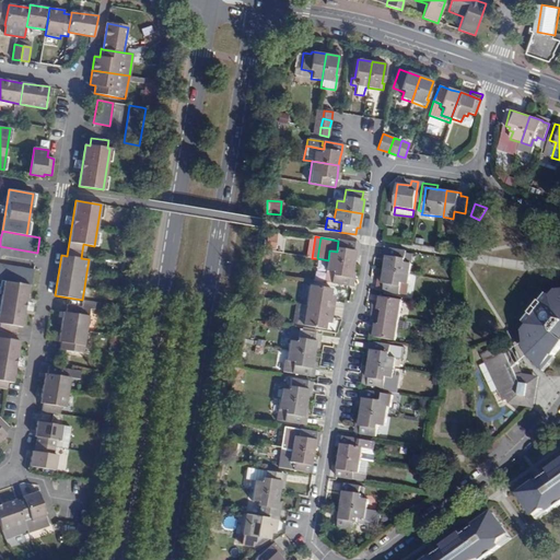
[(353,265),(356,251),(353,251),(354,243),(338,240),(338,241),(337,252),(329,251),(328,260),(353,265)]
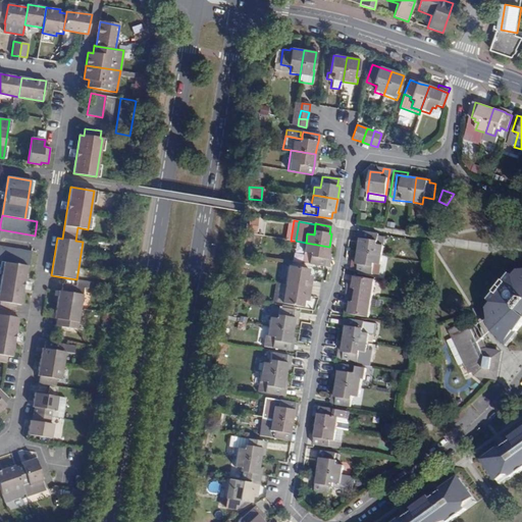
[(360,245),(359,251),(382,255),(384,246),(377,245),(379,235),(365,231),(363,239),(358,238),(357,245),(360,245)]
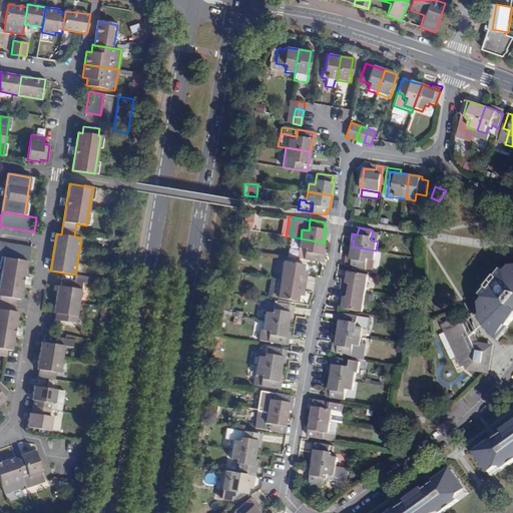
[(322,255),(324,242),(301,238),(299,247),(306,248),(304,259),(319,262),(320,254),(322,255)]
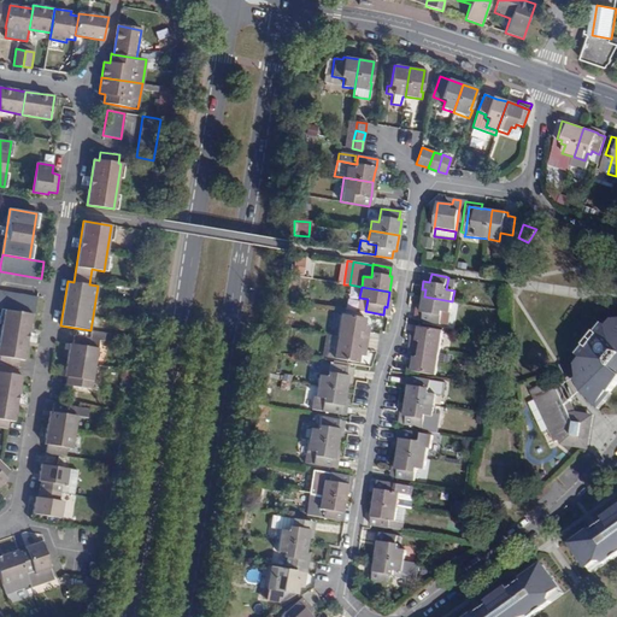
[(0,309),(5,310),(31,315),(35,315),(37,297),(0,291),(0,309)]
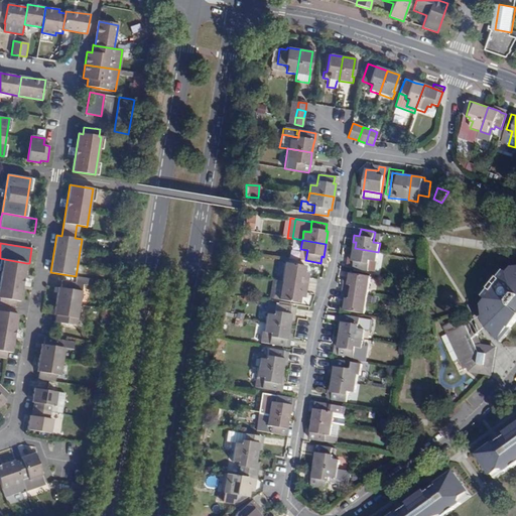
[(378,252),(355,248),(353,261),(355,262),(354,269),(369,271),(370,260),(377,262),(378,252)]
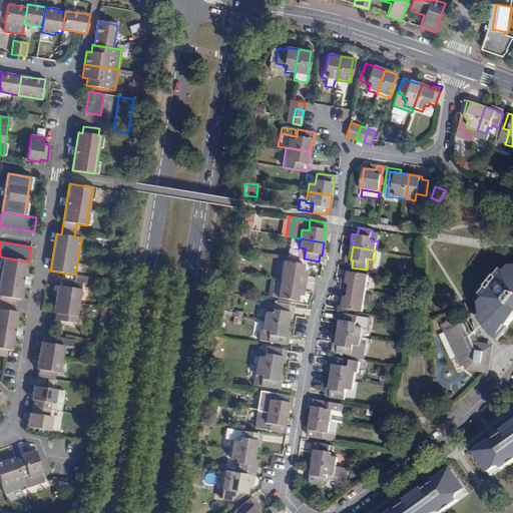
[(0,356),(6,357),(7,350),(12,350),(18,313),(13,312),(16,299),(20,299),(26,262),(4,258),(1,278),(0,282),(0,295),(0,296),(0,356)]
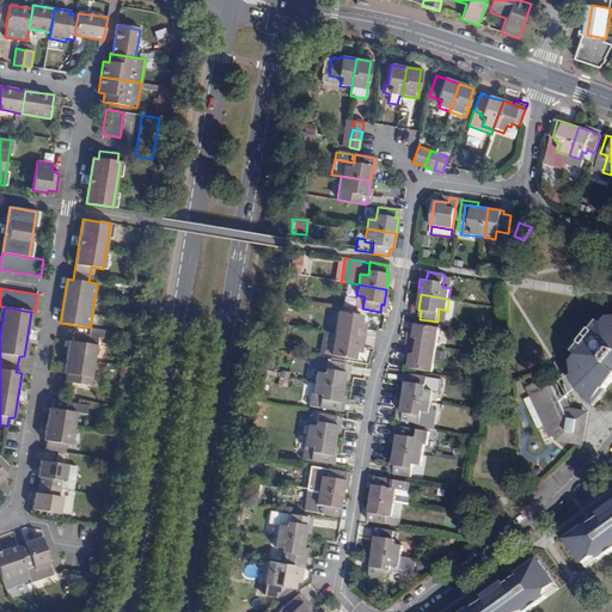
[(338,311),(335,334),(365,338),(366,330),(360,329),(362,316),(338,311)]
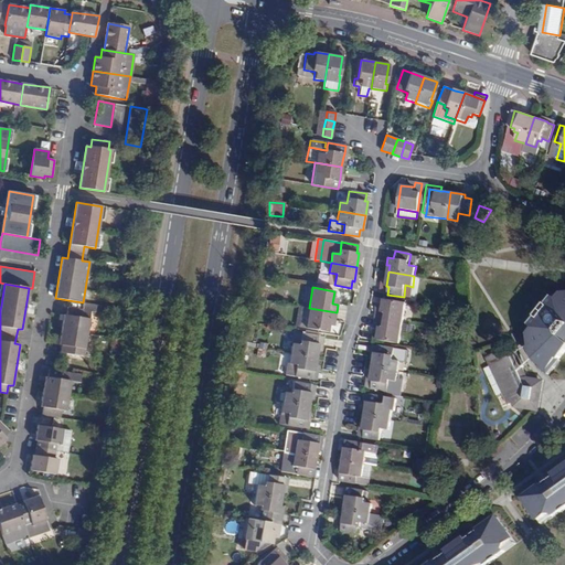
[(552,296),(546,304),(548,306),(539,320),(535,317),(529,324),(532,328),(528,334),(529,347),(526,348),(532,359),(541,366),(547,371),(557,359),(560,360),(564,352),(564,292),(561,294),(556,299),(552,296)]
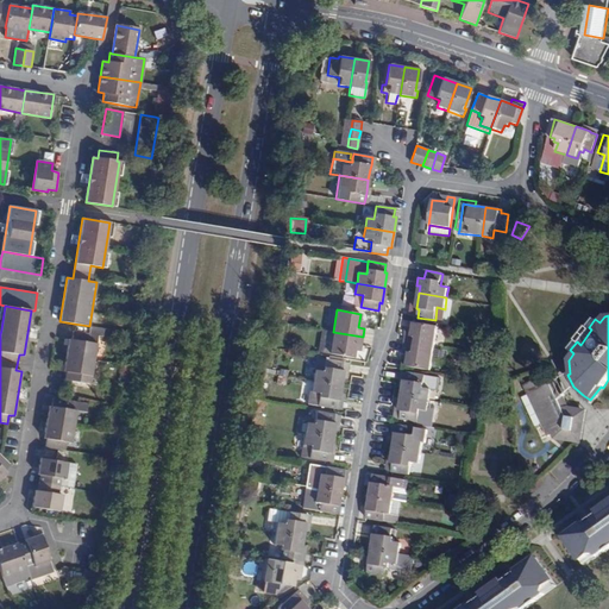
[(406,336),(405,344),(434,349),(438,326),(414,322),(412,336),(406,336)]
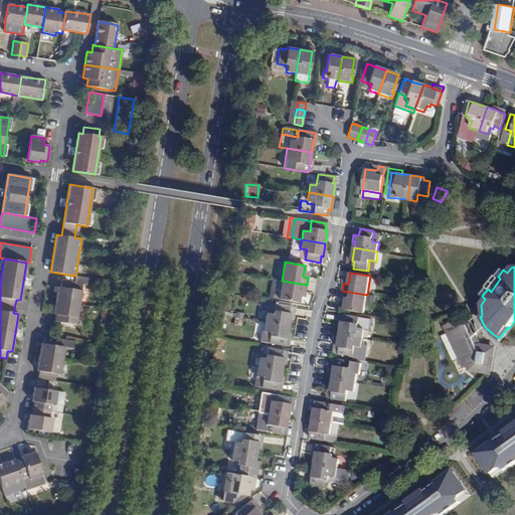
[(500,279),(498,277),(497,276),(487,288),(488,289),(491,292),(500,279)]
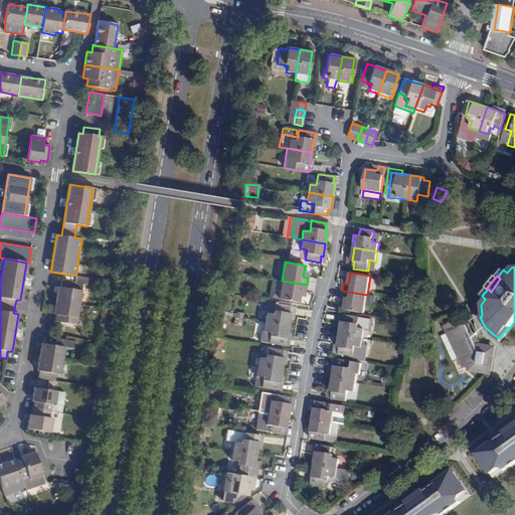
[(56,301),(79,304),(81,291),(77,290),(78,284),(61,281),(60,287),(59,294),(57,294),(56,301)]
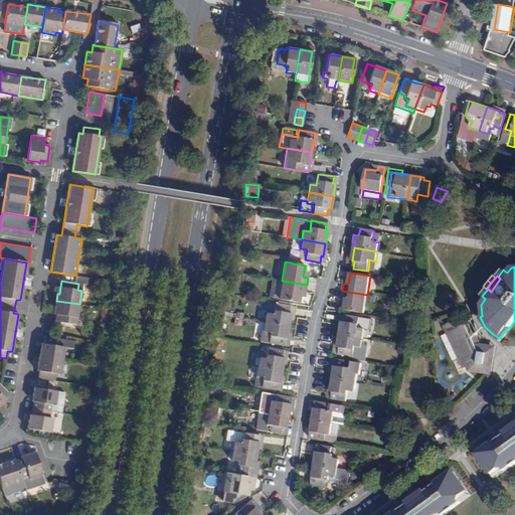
[(306,292),(307,285),(282,281),(279,300),(299,303),(301,291),(306,292)]
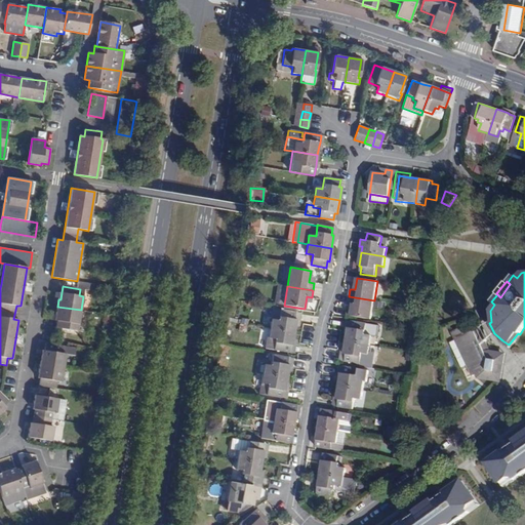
[(374,300),(349,296),(348,304),(353,305),(351,316),(371,319),(374,300)]
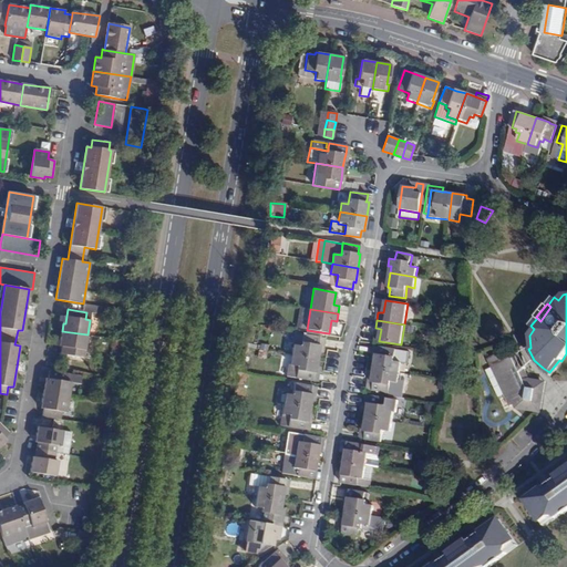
[(85,342),(88,334),(62,331),(60,338),(85,342)]
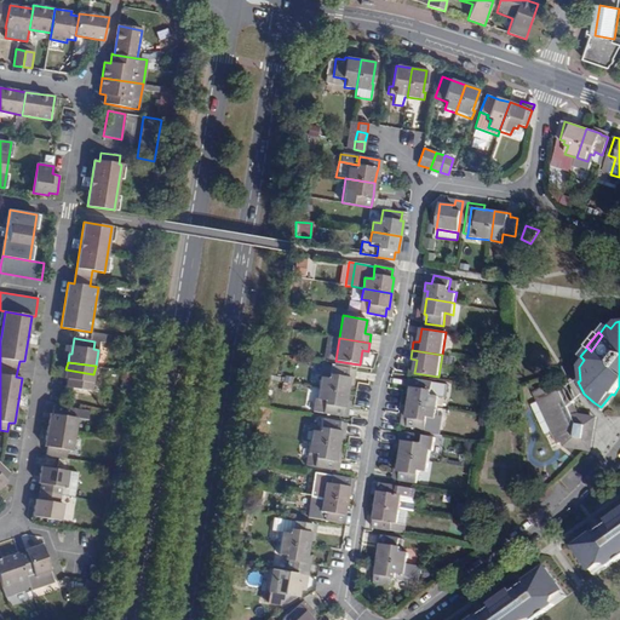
[(346,377),(349,368),(331,366),(328,378),(321,377),(319,388),(348,392),(350,377),(346,377)]
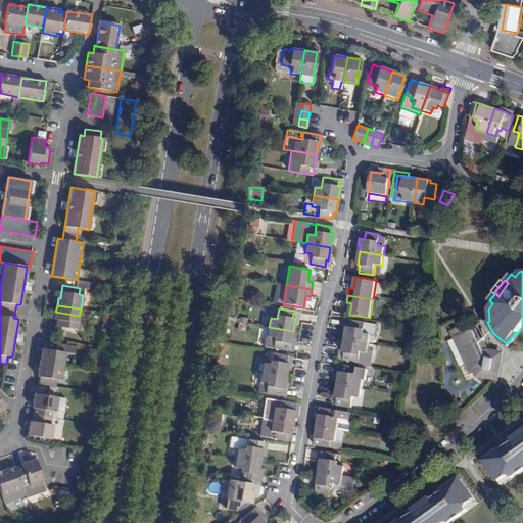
[(77,330),(79,316),(55,312),(54,319),(57,320),(56,326),(77,330)]
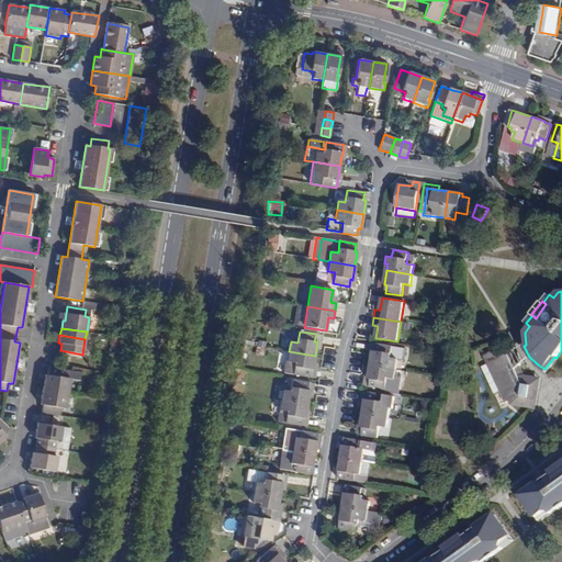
[(373,351),(371,366),(396,369),(398,359),(391,358),(393,347),(377,344),(375,351),(373,351)]
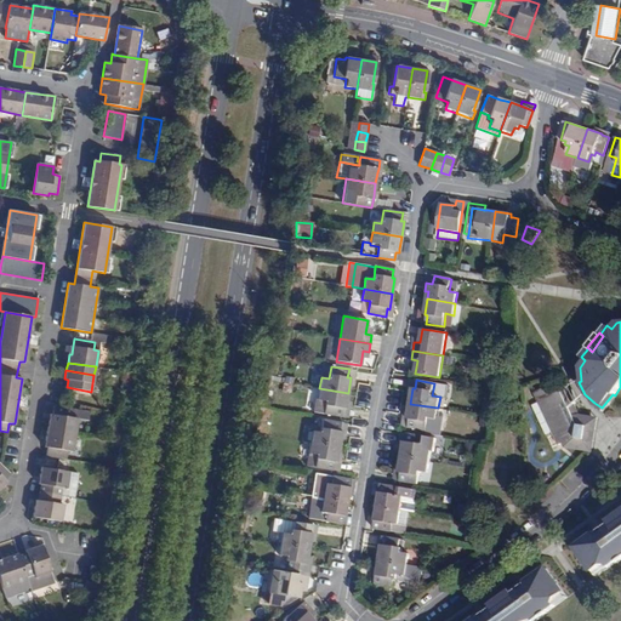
[(449,386),(434,383),(432,396),(440,397),(446,398),(449,386)]
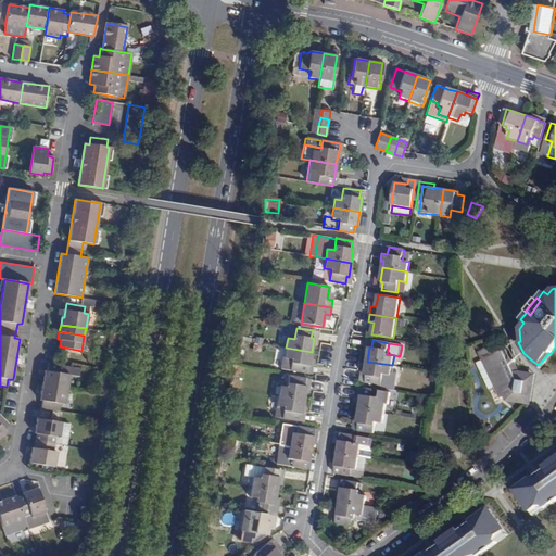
[(310,366),(312,352),(286,348),(285,358),(282,357),(280,369),(305,373),(306,365),(310,366)]
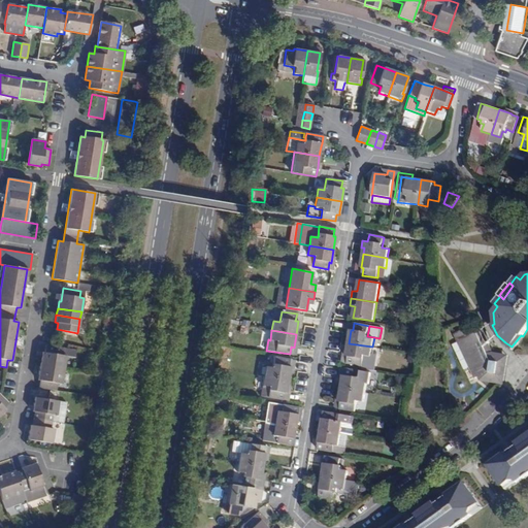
[(457,341),(468,336),(461,331),(454,334),(457,341)]
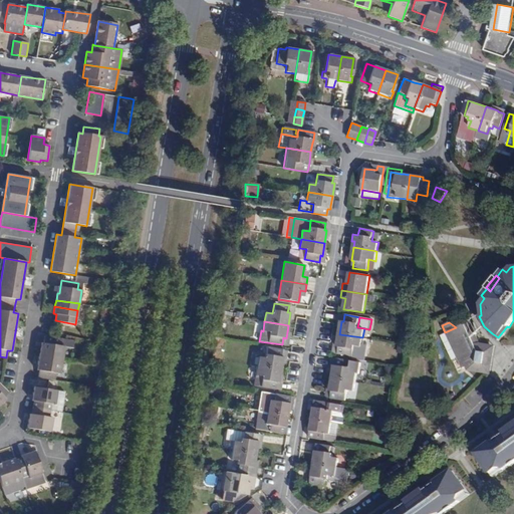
[(465,323),(456,327),(445,332),(454,350),(449,353),(457,371),(465,367),(466,369),(487,372),(491,346),(481,344),(475,331),(476,331),(472,322),(466,325),(465,323)]
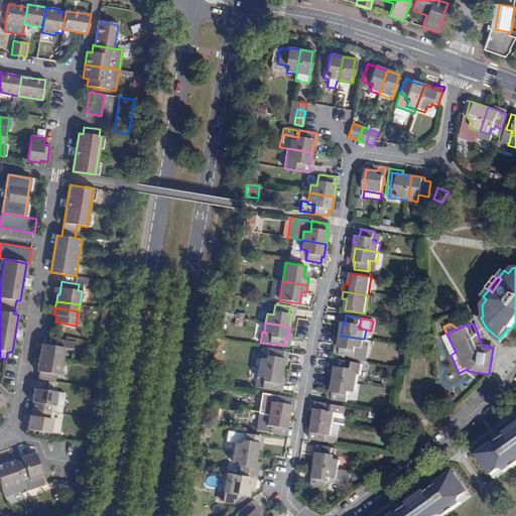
[(500,339),(494,335),(494,337),(502,344),(512,330),(511,329),(509,328),(500,339)]
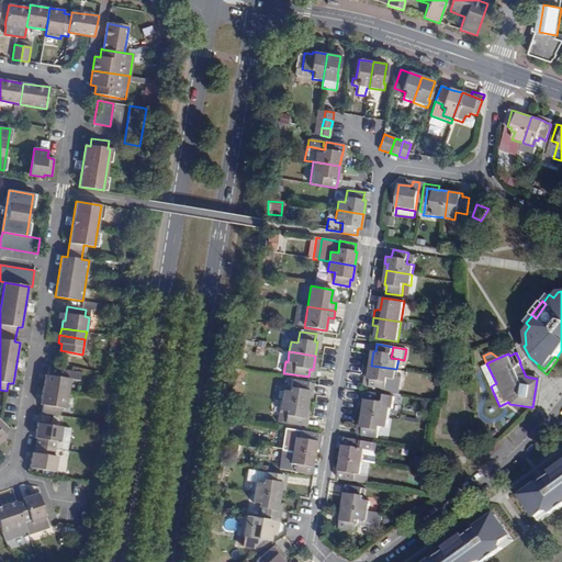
[(388,378),(395,380),(396,369),(371,366),(369,379),(371,380),(370,386),(386,390),(388,378)]
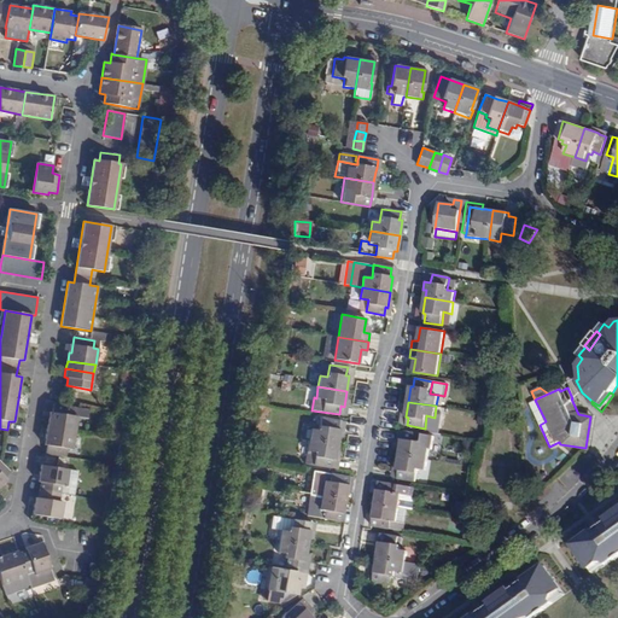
[(63,406),(53,404),(52,413),(50,412),(47,429),(75,433),(77,417),(73,415),(74,408),(63,406)]
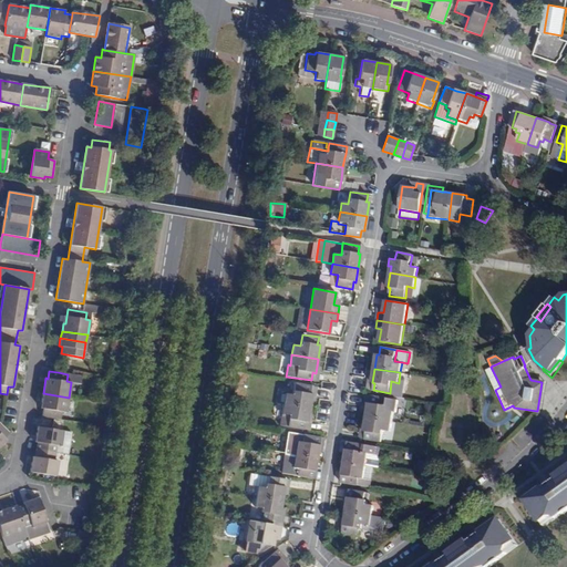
[(399,383),(391,381),(390,393),(401,395),(402,383),(399,383)]
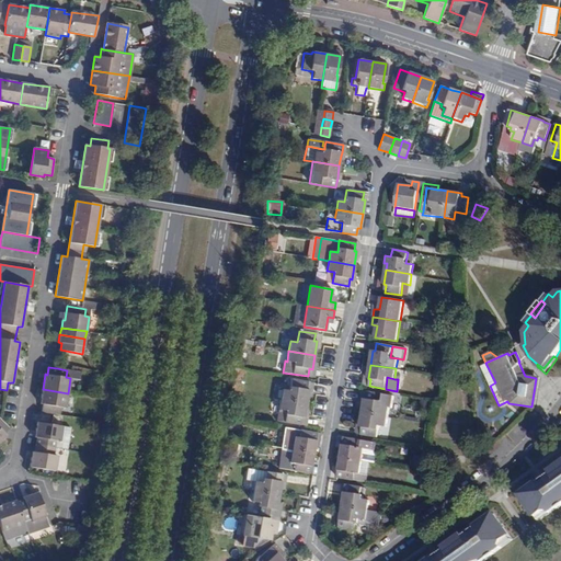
[(306,389),(308,382),(292,379),(289,390),(283,389),(281,399),(307,403),(309,390),(306,389)]
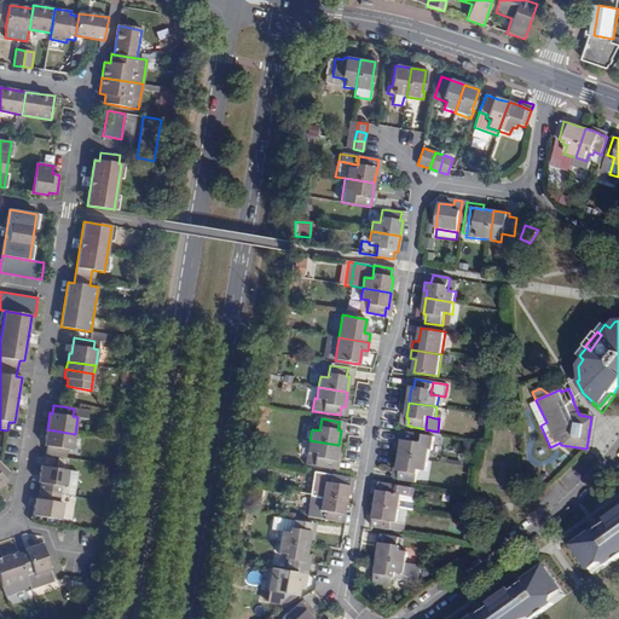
[(75,434),(47,429),(45,446),(47,446),(46,455),(67,457),(68,450),(71,450),(75,434)]
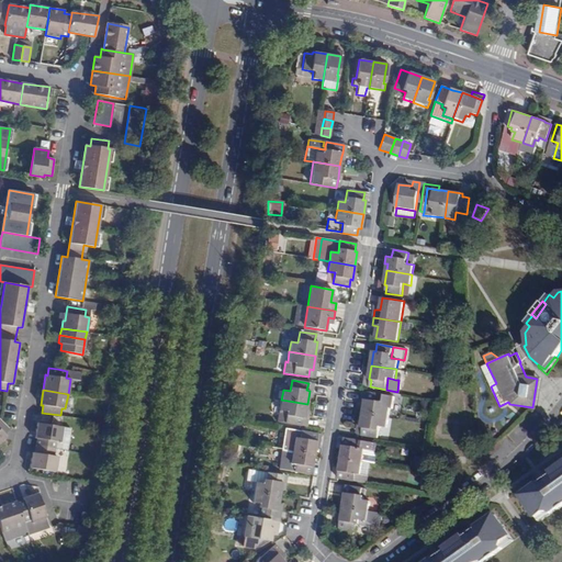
[(366,400),(363,414),(389,418),(391,407),(383,406),(385,395),(369,393),(368,400),(366,400)]
